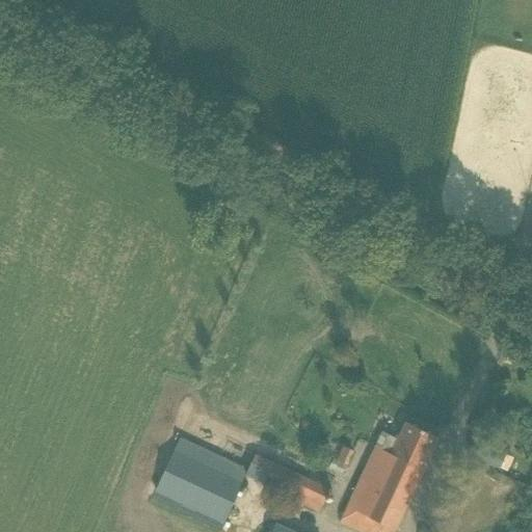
[(383,432),(342,523),(362,531),(396,531),(397,531),(441,436),(406,420),(398,437),(383,432)]
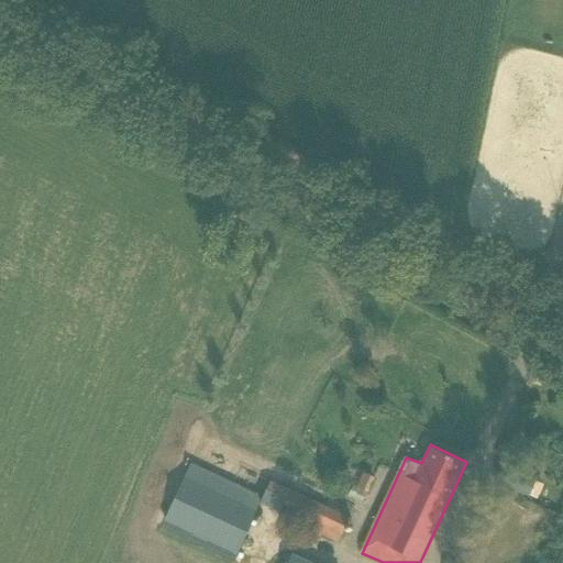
[(256,503),(258,495),(191,463),(164,520),(238,554),(260,505),(256,503)]
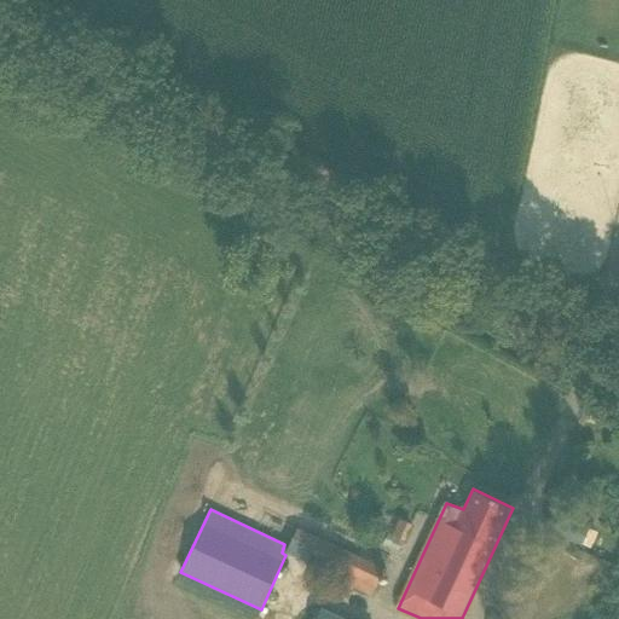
[(555,510),(547,528),(580,544),(590,526),(555,510)]
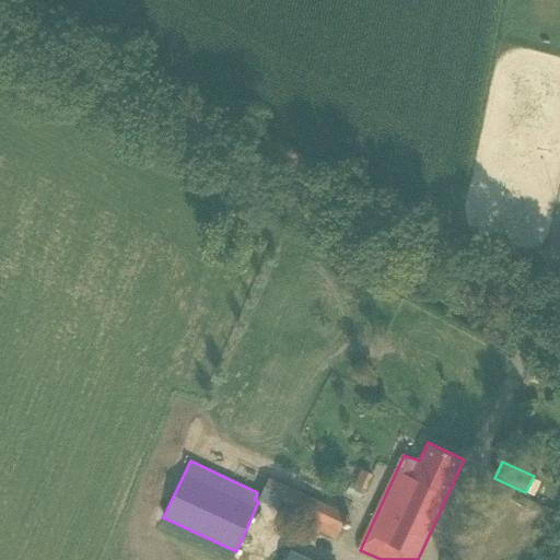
[(362,469),(356,483),(366,488),(373,474),(362,469)]
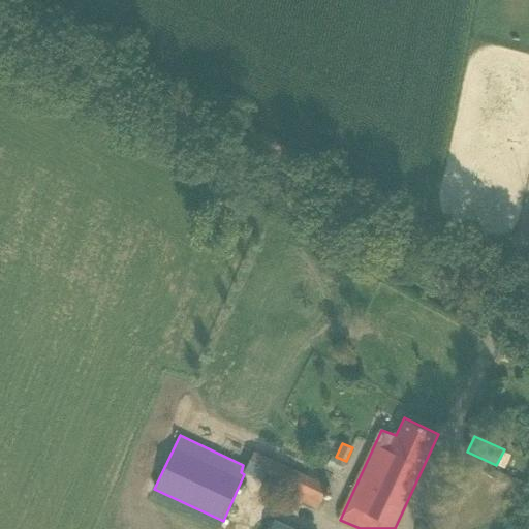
[(317,509),(329,487),(254,452),(245,472),(294,496),(293,499),(317,509)]
